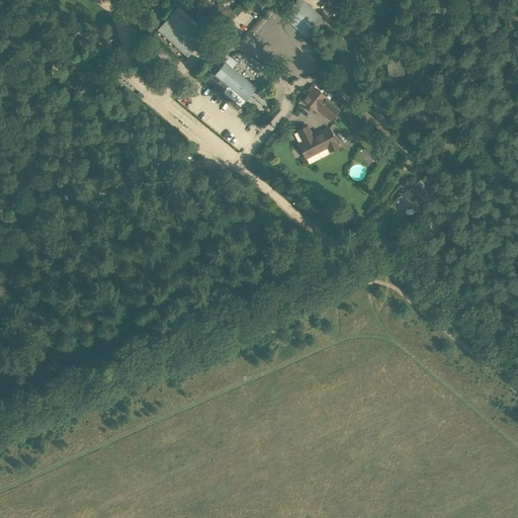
[(297,0),(291,7),(283,16),(307,38),(315,29),(324,37),(333,27),(323,19),(324,18),(303,0),(297,0)]
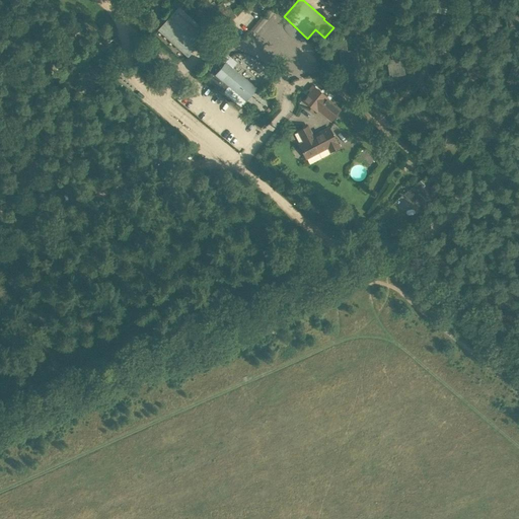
[(392,8),(393,0),(376,0),(375,3),(392,8)]
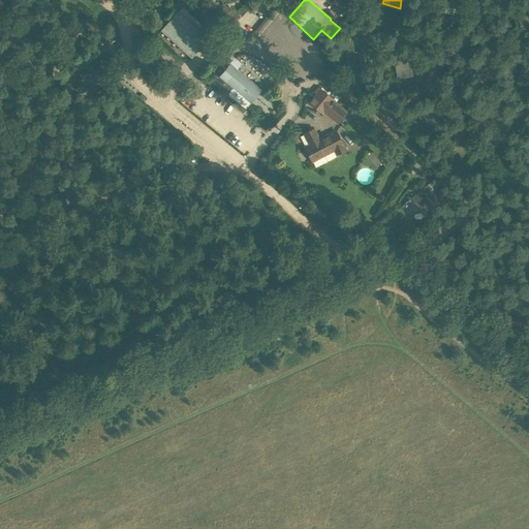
[(445,6),(444,11),(450,12),(452,8),(463,11),(465,0),(448,0),(447,6),(445,6)]
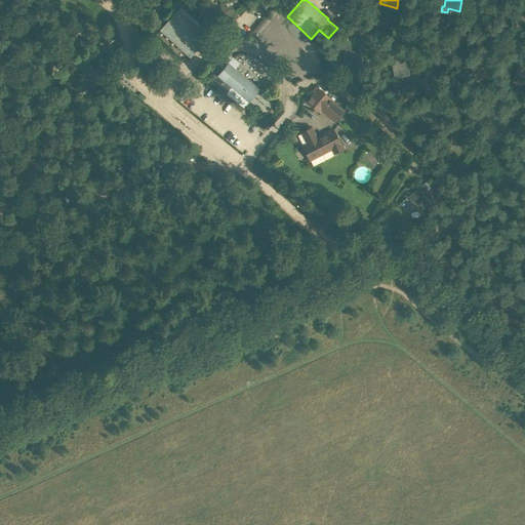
[(215,2),(207,7),(210,12),(209,12),(213,19),(210,22),(215,30),(216,32),(221,34),(227,28),(225,25),(237,16),(231,7),(228,9),(225,4),(218,7),(215,2)]
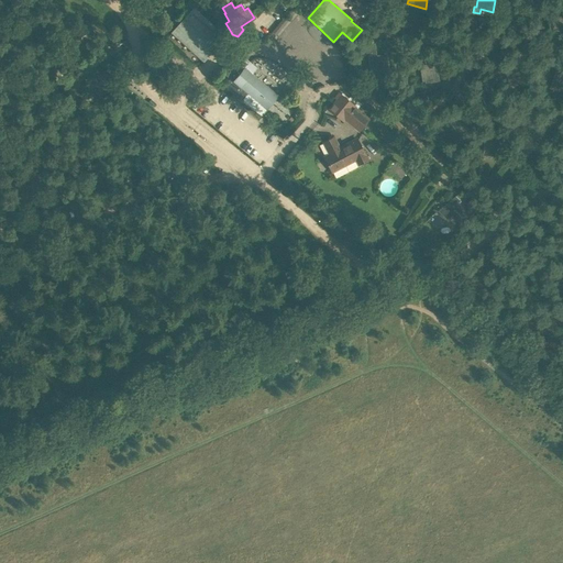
[(195,8),(184,19),(172,32),(203,61),(227,35),(195,8)]
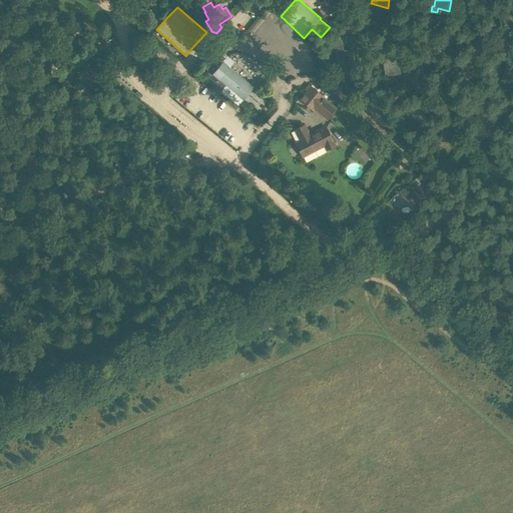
[(512,12),(510,11),(509,16),(504,15),(502,19),(500,27),(511,30),(510,37),(512,37),(512,30),(512,27),(512,12)]
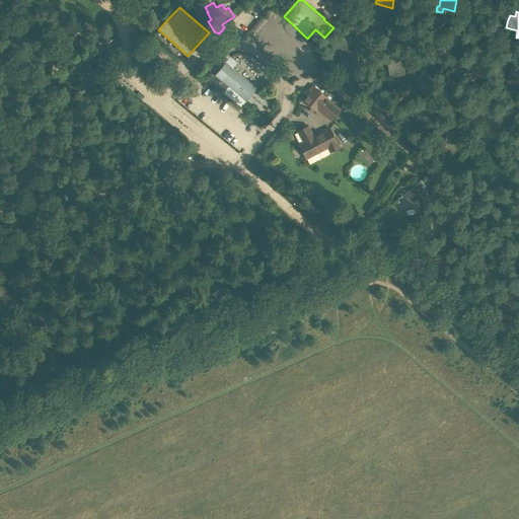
[(341,65),(357,63),(356,50),(347,52),(346,41),(338,42),(341,65)]
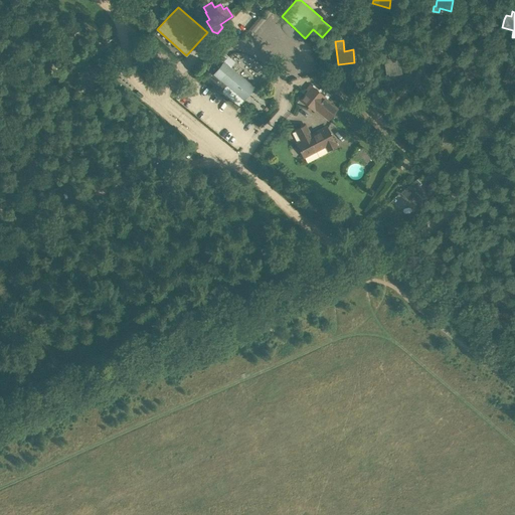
[(207,57),(201,64),(210,71),(204,77),(212,84),(237,107),(253,88),(229,67),(233,62),(228,58),(227,57),(222,62),(213,53),(208,59),(207,57)]
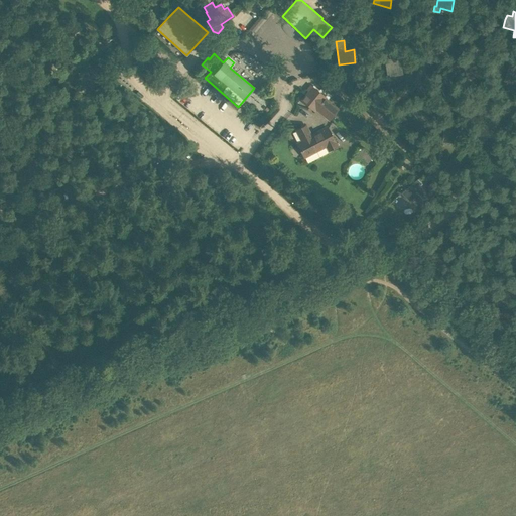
[(386,77),(402,75),(400,58),(384,60),(386,77)]
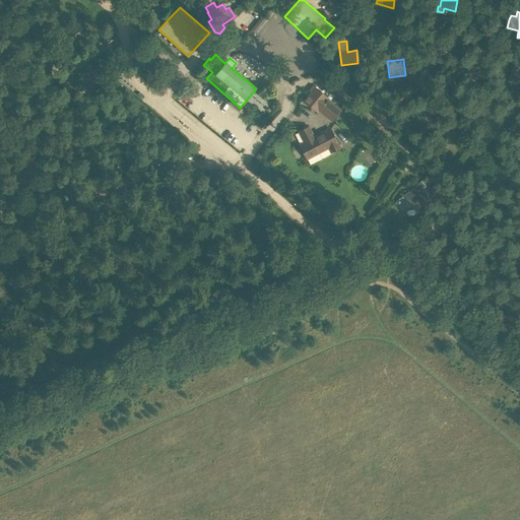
[(519,67),(513,66),(508,81),(519,85),(519,67)]
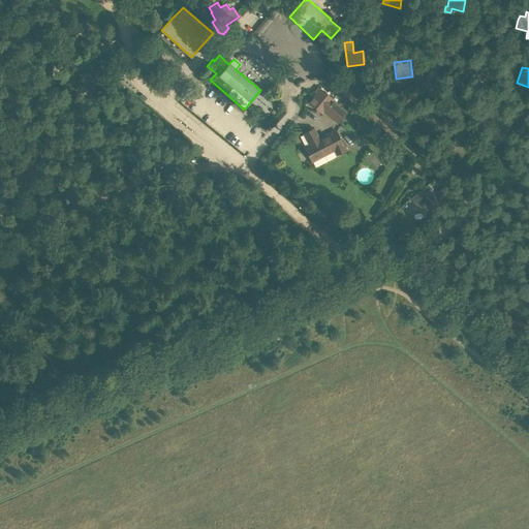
[(316,94),(310,102),(322,113),(323,112),(338,124),(347,113),(335,103),(340,98),(335,94),(333,92),(332,91),(331,91),(329,91),(329,92),(328,93),(321,88),(320,89),(318,88),(314,92),(316,94)]
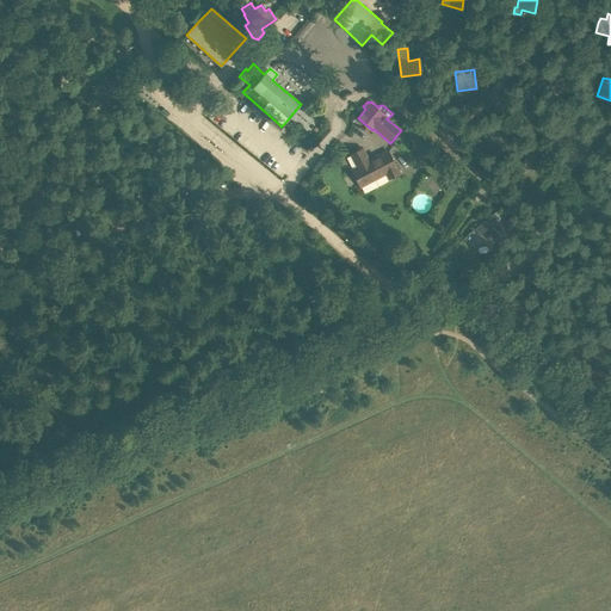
[(563,124),(562,131),(581,135),(584,128),(563,124)]
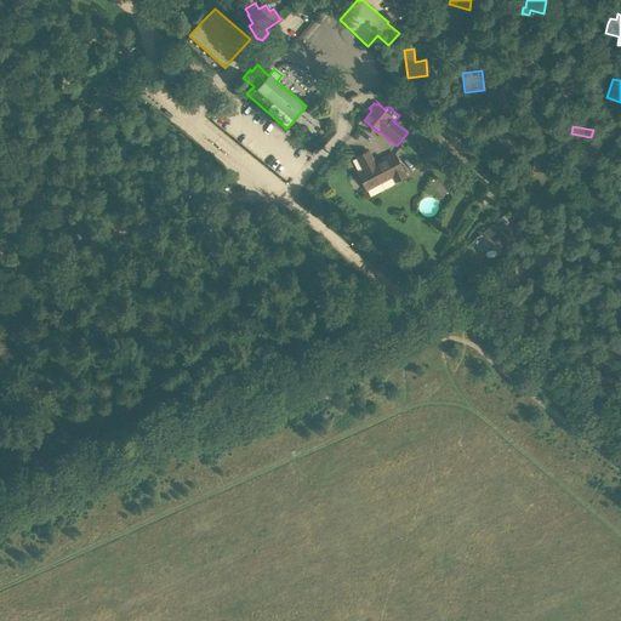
[(374,164),(371,160),(368,152),(355,158),(362,170),(357,172),(364,188),(385,178),(392,175),(396,181),(404,176),(393,154),(374,164)]
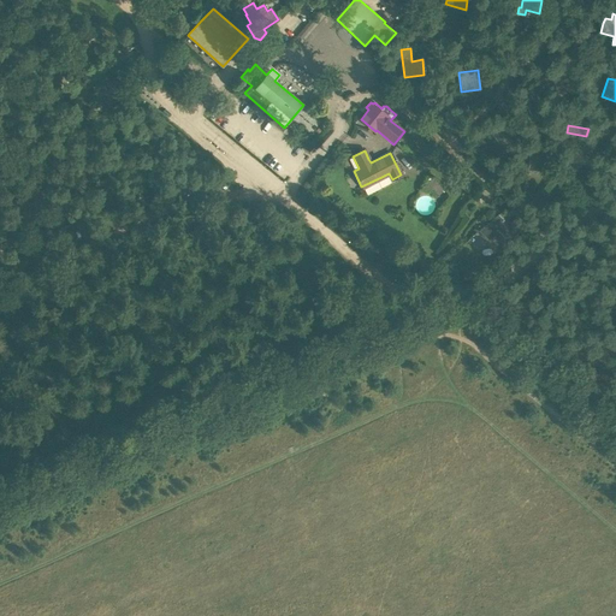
[(444,189),(436,181),(426,176),(420,189),(428,191),(433,197),(444,189)]
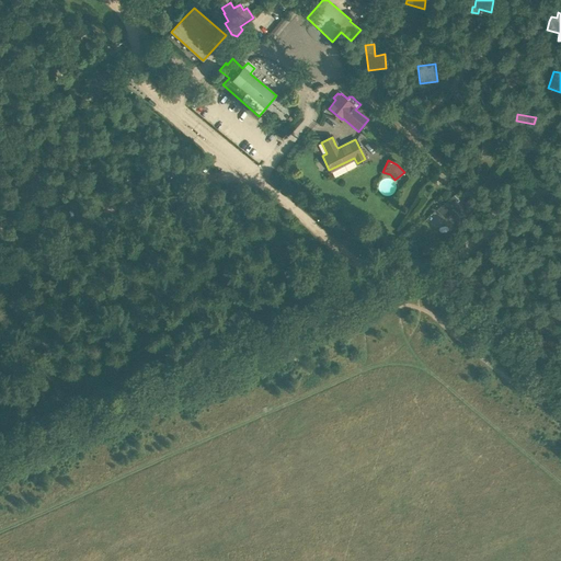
[(459,202),(444,217),(457,229),(468,217),(462,210),(466,207),(459,202)]
